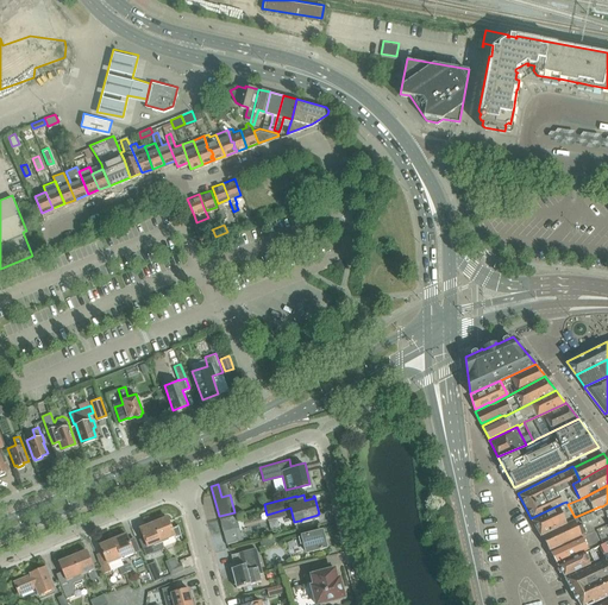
[(558,505),(531,518),(540,534),(566,522),(575,517),(568,504),(566,502),(563,503),(558,505)]
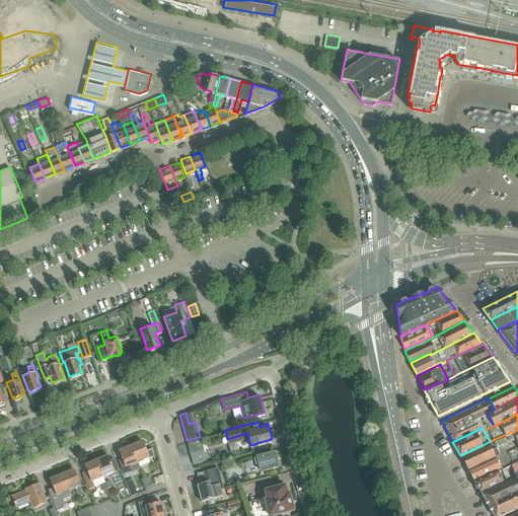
[(483,445),(460,455),(479,491),(515,473),(514,472),(510,463),(517,459),(517,429),(513,432),(511,432),(490,441),(483,445)]
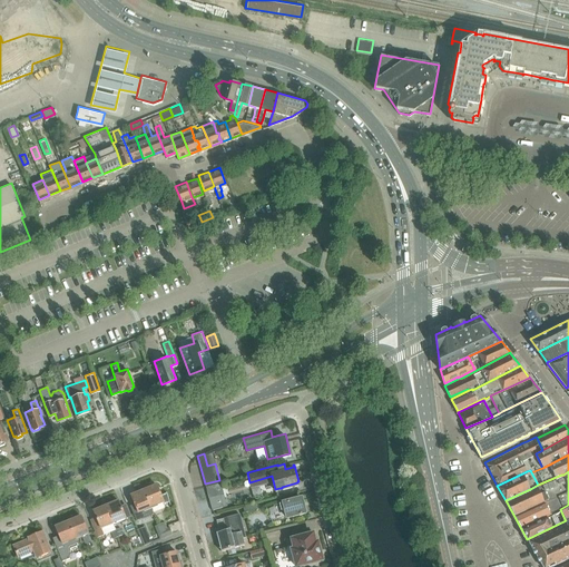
[(221,480),(205,485),(212,508),(223,505),(219,494),(223,492),(221,480)]
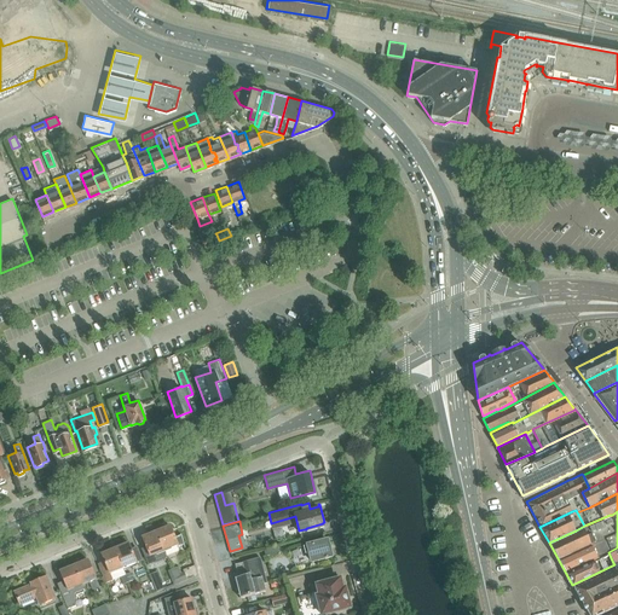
[(155,529),(163,549),(177,543),(177,544),(183,543),(184,546),(184,545),(180,532),(180,533),(174,535),(169,523),(155,529)]
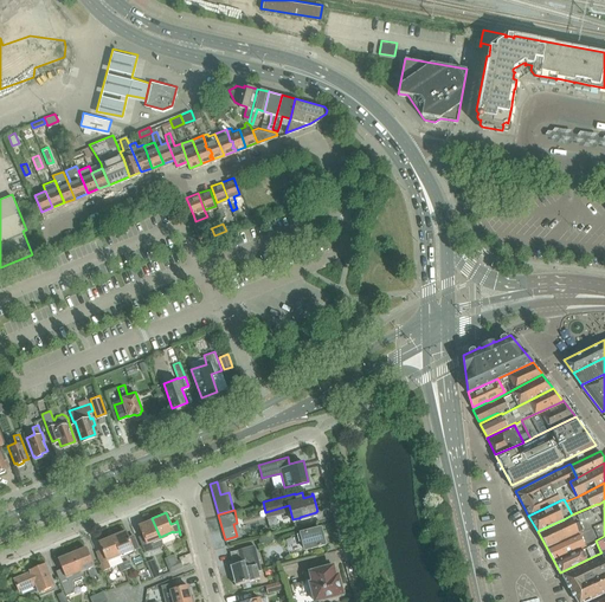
[(160,537),(152,518),(139,524),(146,542),(160,537)]
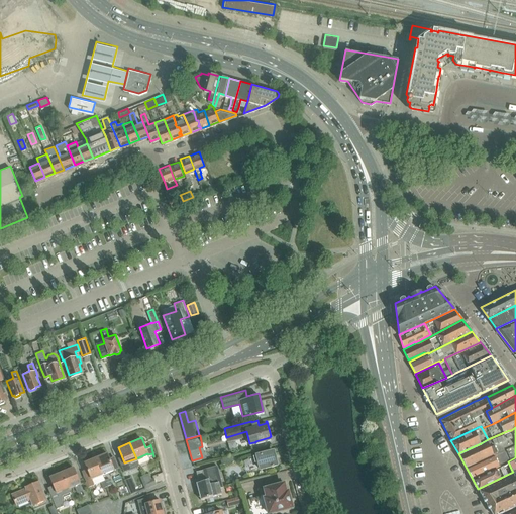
[(273,449),(255,453),(260,468),(277,464),(273,449)]
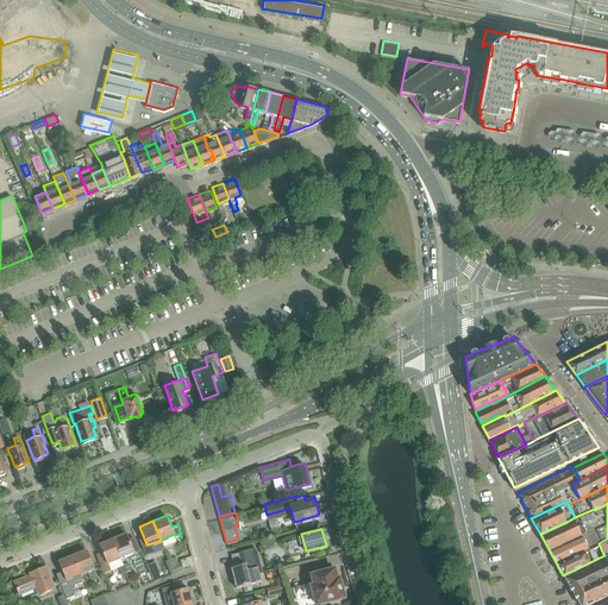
[(120,556),(133,550),(138,548),(133,536),(129,539),(126,531),(112,537),(120,556)]
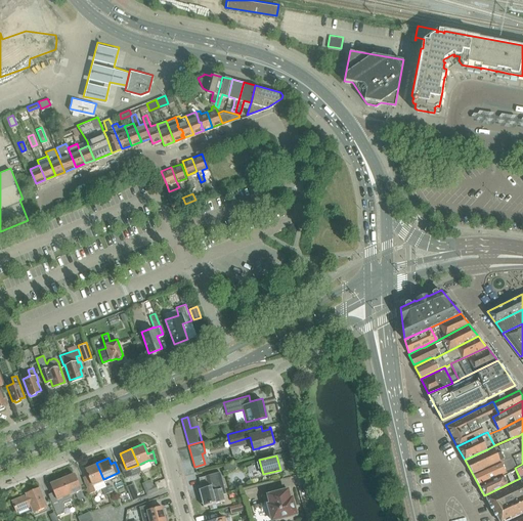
[(103,479),(96,463),(85,467),(87,473),(82,475),(88,491),(101,486),(104,492),(109,490),(105,484),(103,479)]
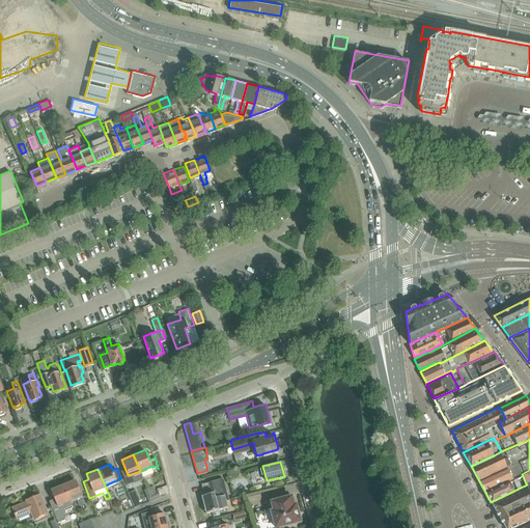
[(166,475),(158,478),(160,484),(168,481),(166,475)]
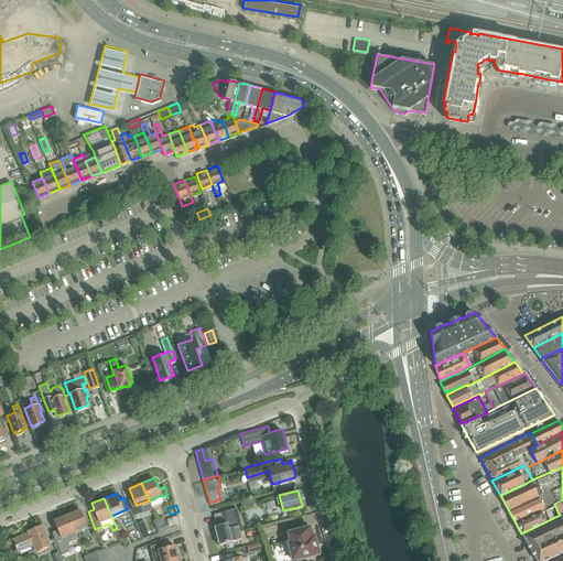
[(214,526),(218,543),(241,537),(239,530),(242,529),(237,506),(214,513),(217,525),(214,526)]
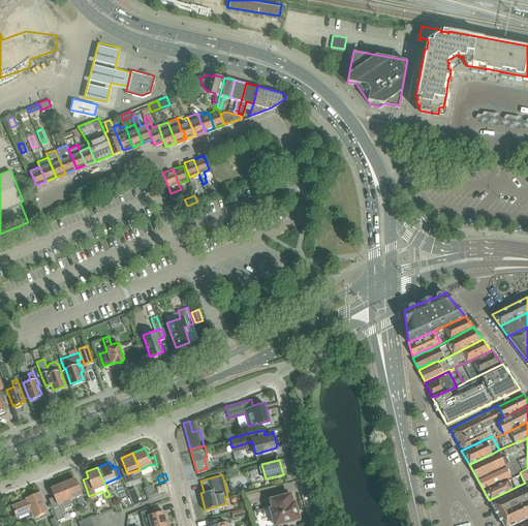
[(69,498),(75,495),(79,501),(82,506),(86,504),(74,476),(62,482),(69,498)]
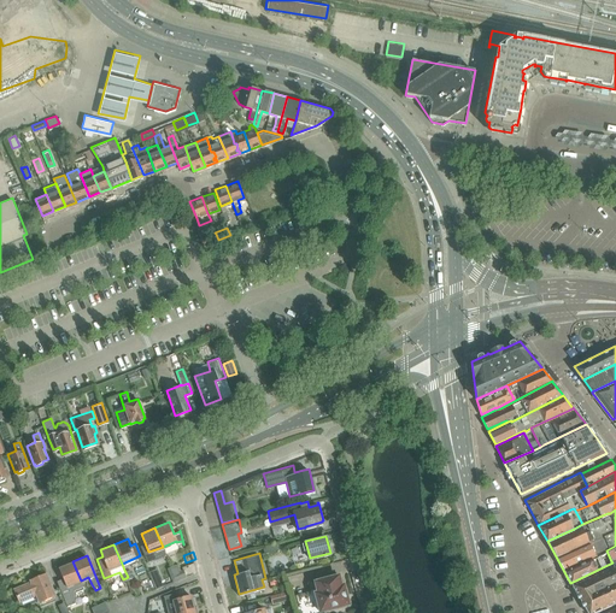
[(56,579),(66,605),(75,601),(75,590),(83,587),(81,581),(72,561),(59,567),(63,576),(56,579)]
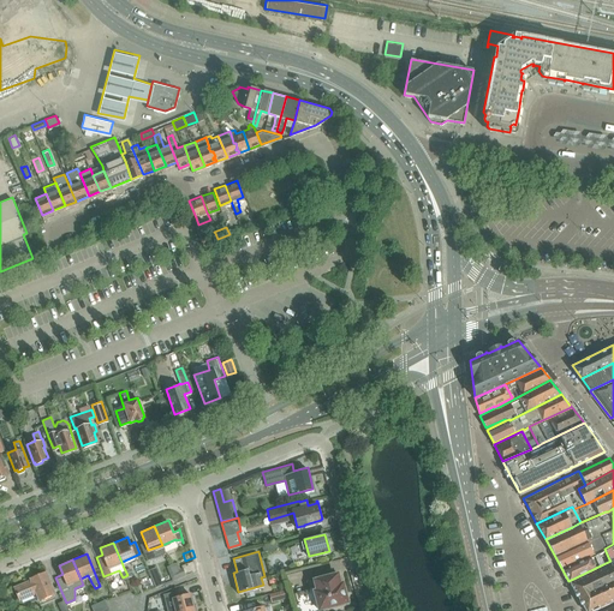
[(171,563),(166,564),(168,570),(179,567),(177,561),(171,563)]
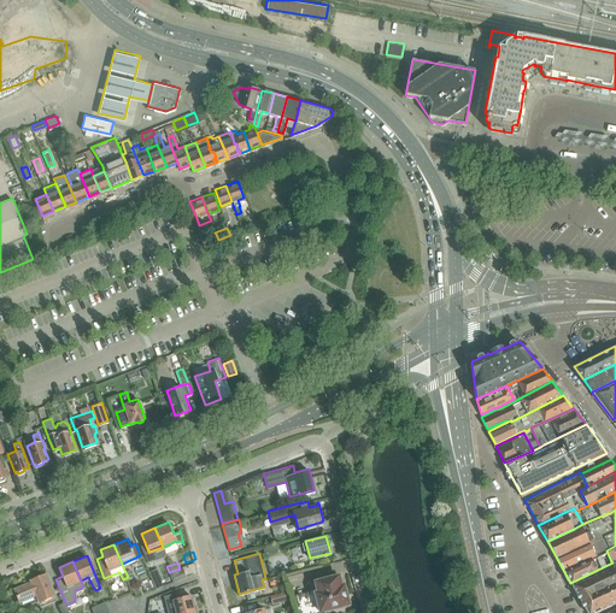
[(615,563),(572,584),(578,594),(615,576),(615,563)]
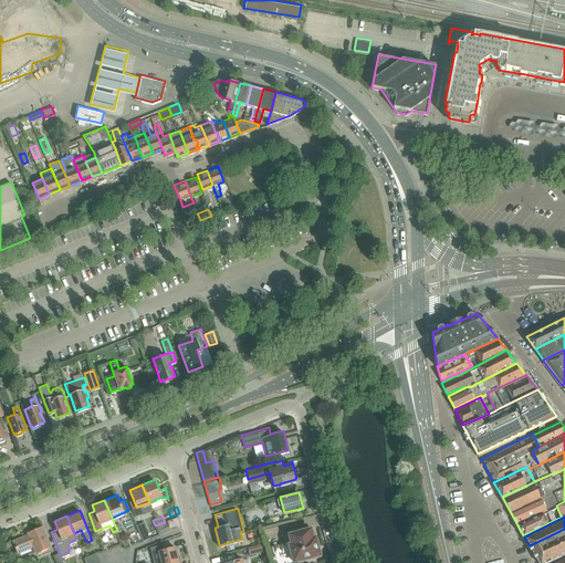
[(143,521),(136,523),(143,539),(149,537),(143,521)]
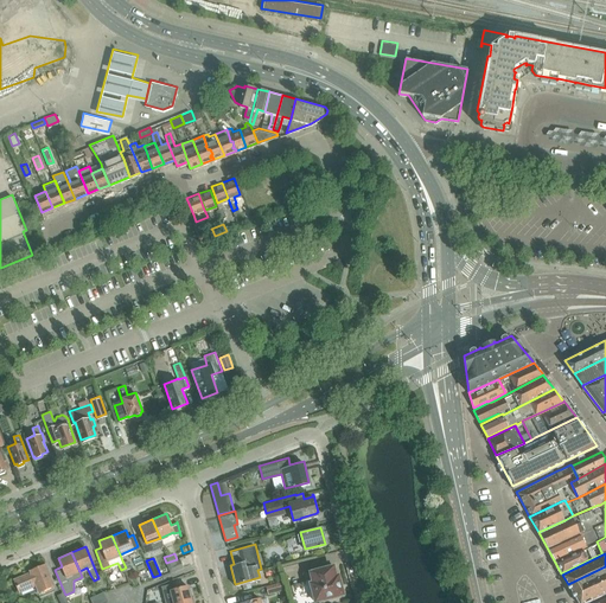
[(183,565),(179,558),(177,559),(166,563),(170,570),(183,565)]
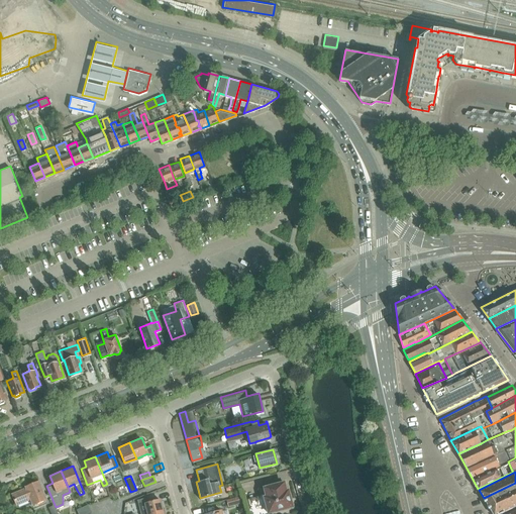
[(26,487),(11,493),(16,503),(30,497),(32,503),(45,498),(37,480),(25,485),(26,487)]
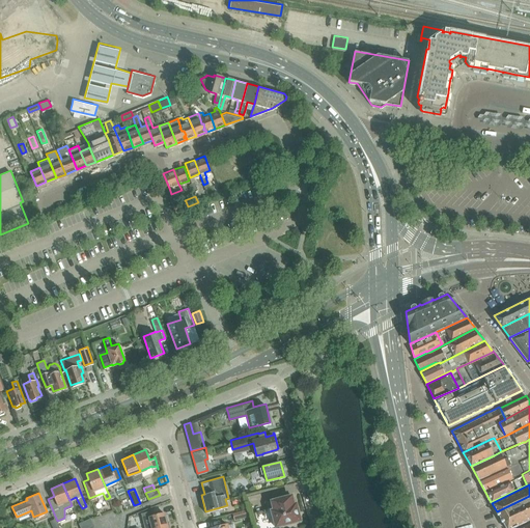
[(290,495),(269,501),(275,526),(300,519),(297,509),(295,510),(290,495)]
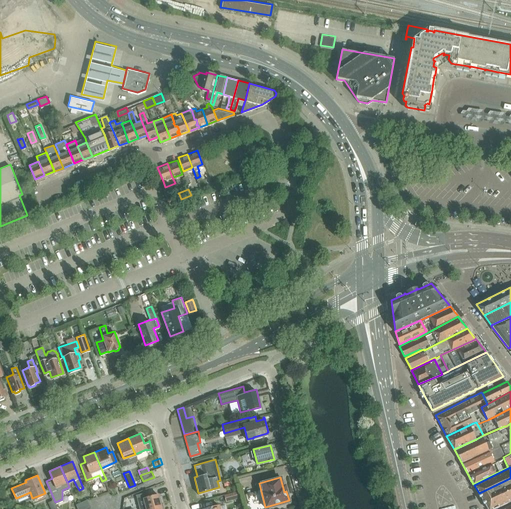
[(484,502),(510,488),(510,478),(479,493),(484,502)]
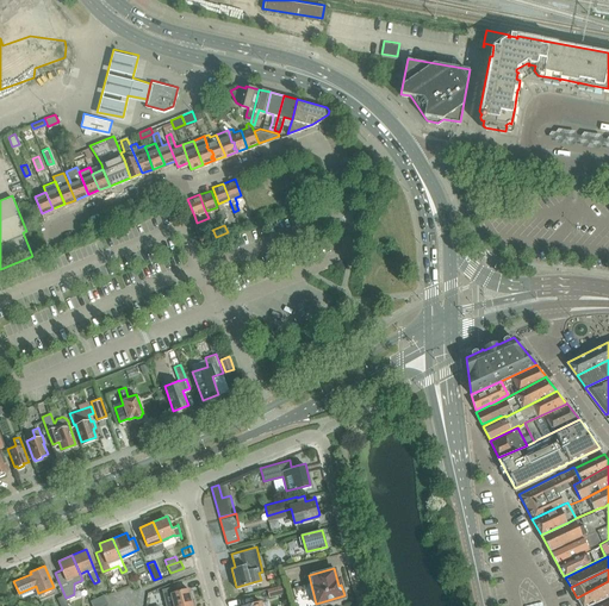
[(608,581),(577,598),(582,605),(584,605),(608,594),(608,581)]
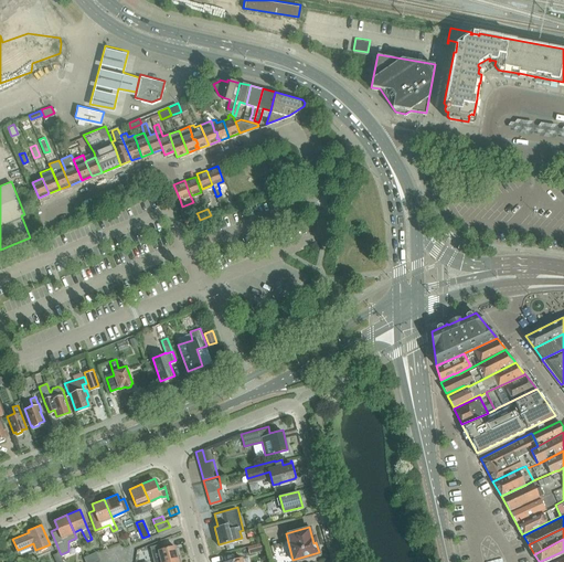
[(263,540),(246,544),(248,551),(265,547),(263,540)]
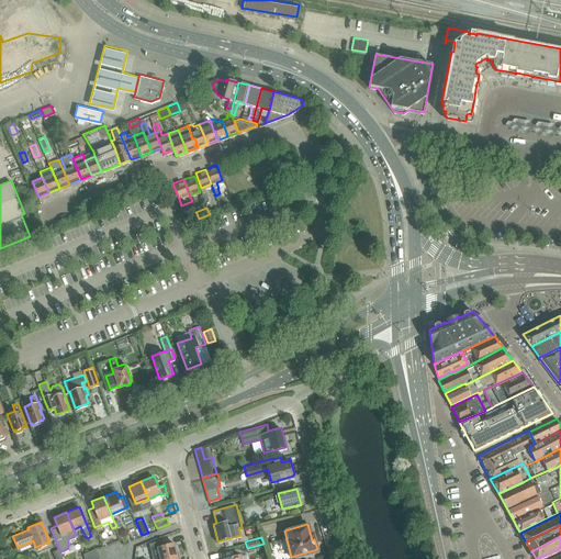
[(159,558),(177,555),(174,541),(157,546),(159,558)]
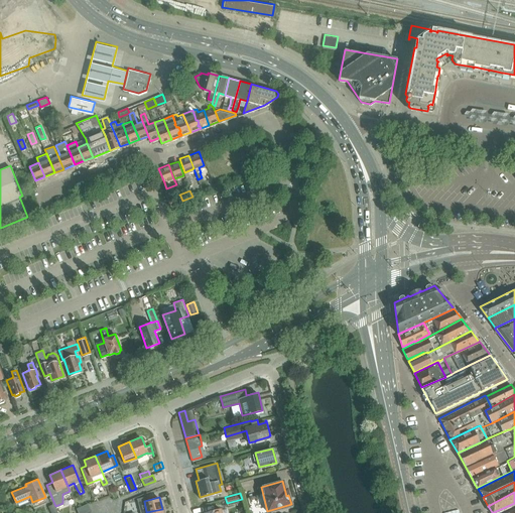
[(57,512),(53,502),(47,504),(51,512),(57,512)]
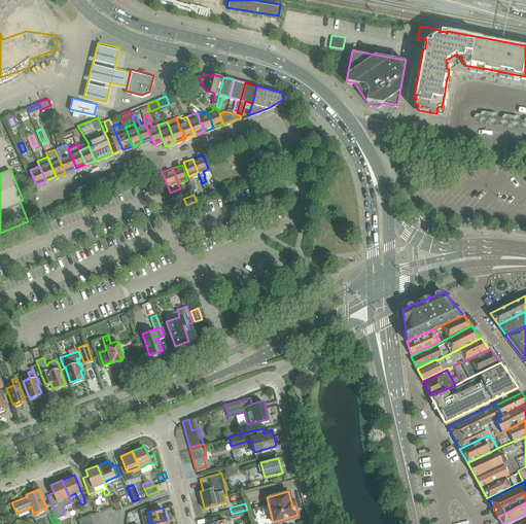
[(78,518),(80,523),(81,523),(92,520),(89,514),(78,518)]
